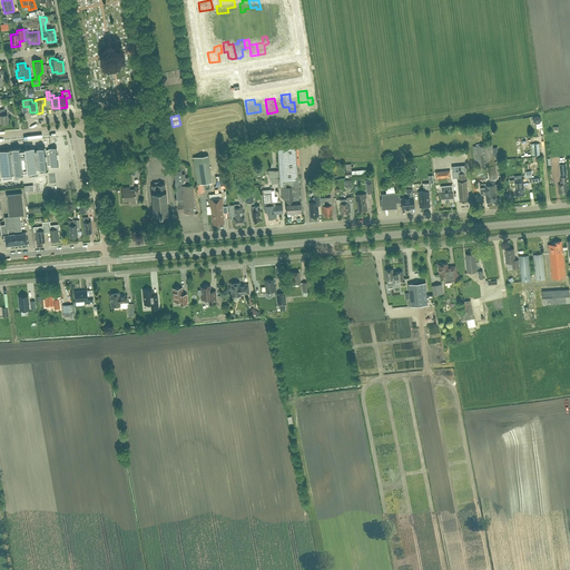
[(298,118),(282,121),(283,127),(298,125),(298,118)]
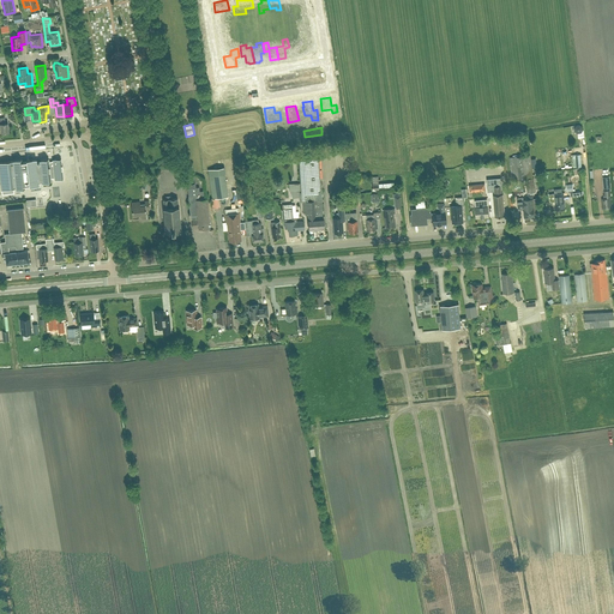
[(512,182),(527,180),(534,179),(530,156),(510,158),(512,182)]
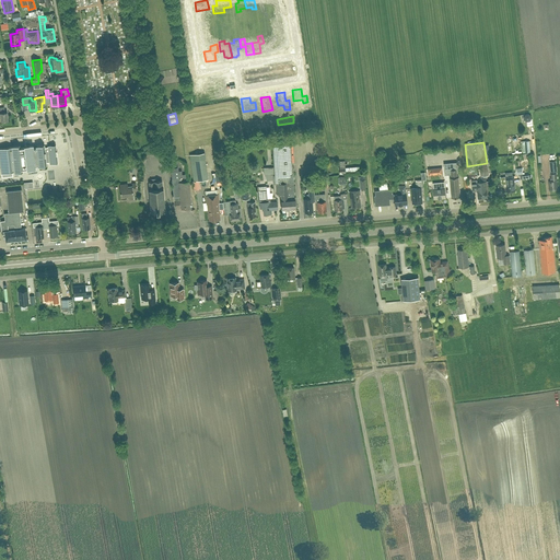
[(273,179),(273,183),(276,183),(277,194),(280,194),(281,209),(295,209),(293,182),(294,182),(293,172),(292,172),(291,143),(290,143),(273,144),(271,146),(273,166),(273,179)]
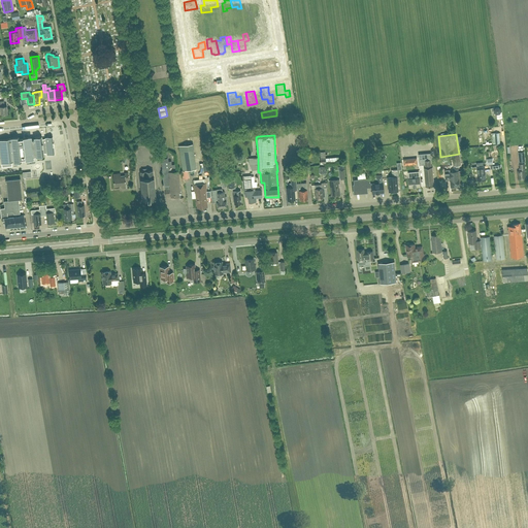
[(11,138),(0,139),(0,153),(2,167),(11,166),(11,161),(13,161),(13,162),(22,161),(22,159),(25,159),(26,160),(33,159),(33,156),(36,156),(43,156),(41,137),(34,137),(34,139),(31,139),(31,137),(23,138),(23,139),(19,139),(19,137),(11,138)]
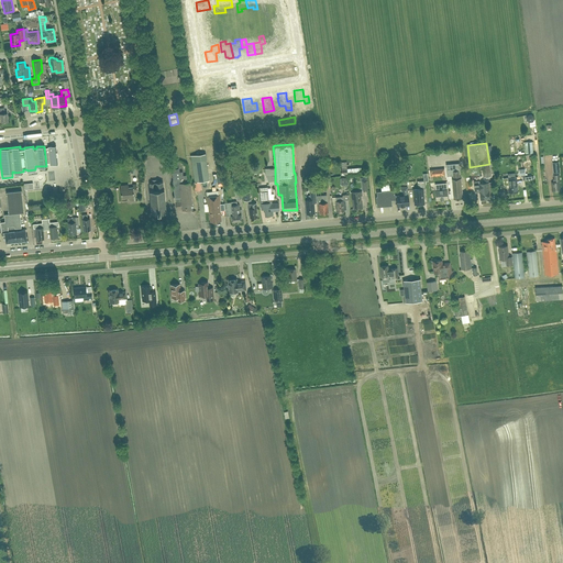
[(190,155),(190,161),(191,163),(194,181),(192,181),(195,191),(200,189),(198,181),(199,181),(209,179),(206,158),(205,153),(190,155)]
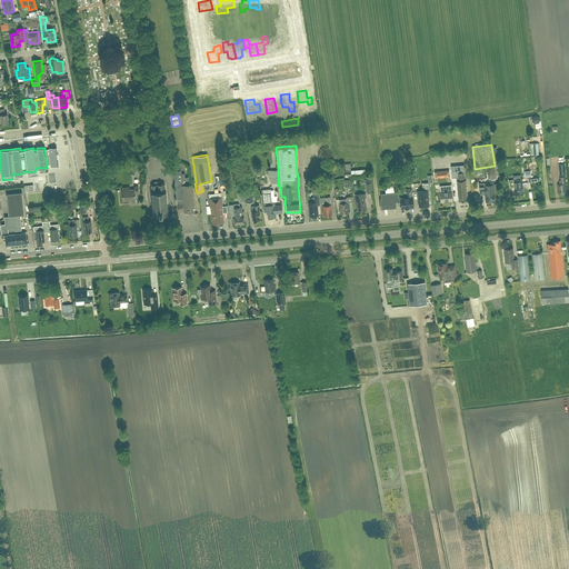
[(350,177),(366,176),(365,169),(350,170),(350,163),(345,163),(345,176),(350,176),(350,177)]
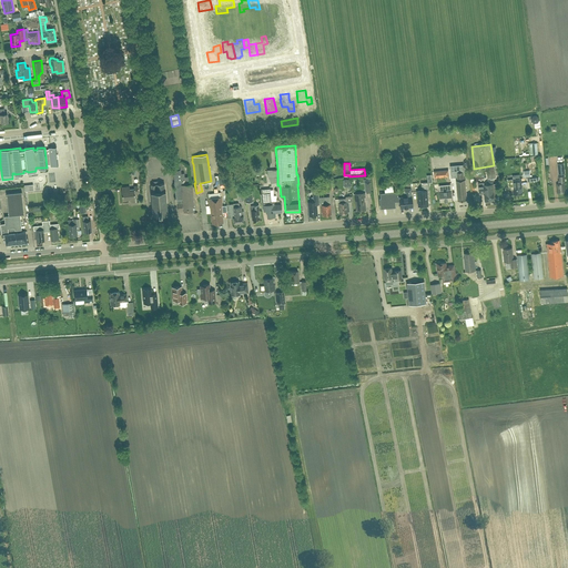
[(458,200),(467,200),(465,180),(464,180),(463,171),(464,171),(463,164),(450,165),(452,178),(457,176),(457,180),(456,180),(458,200)]
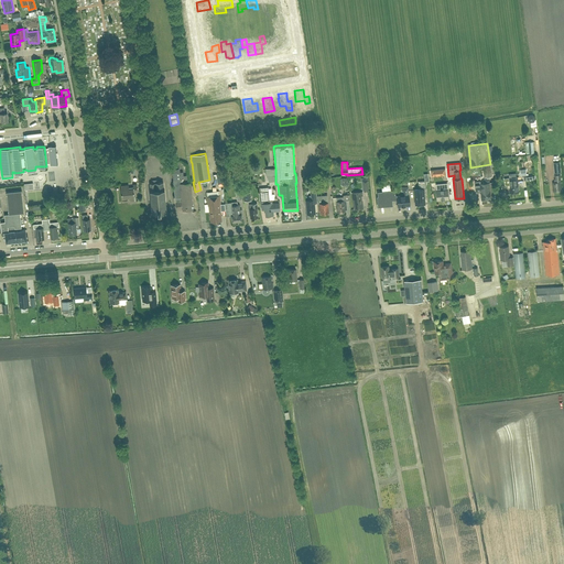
[(486,179),(489,177),(492,177),(490,164),(484,165),(486,177),(486,179)]
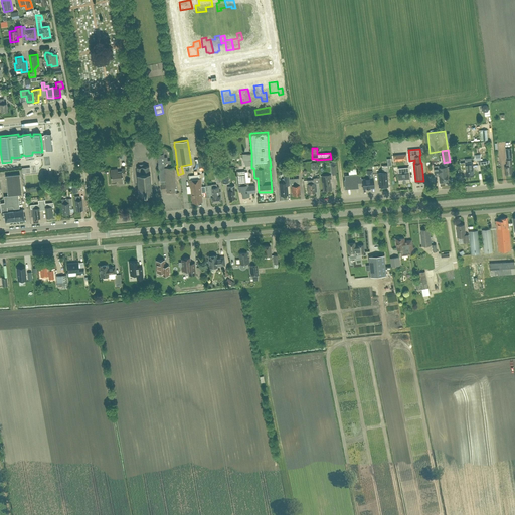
[(162,191),(167,191),(176,190),(174,167),(167,167),(167,164),(167,163),(167,157),(163,157),(163,155),(160,156),(160,157),(158,158),(160,181),(160,184),(161,184),(162,191)]
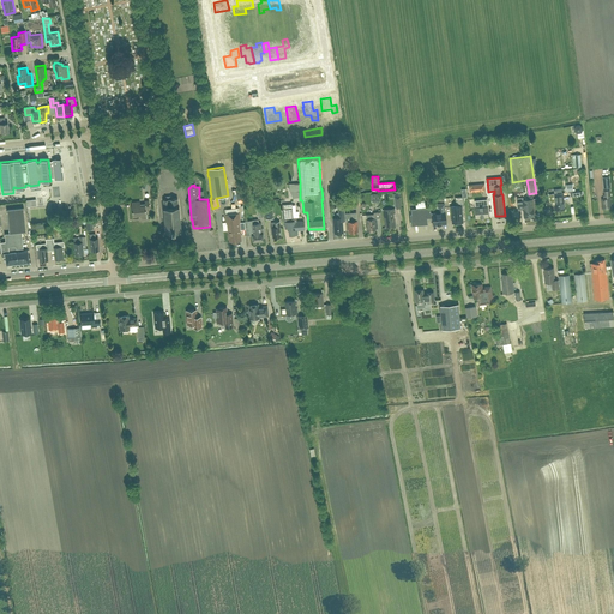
[(563,193),(554,193),(549,194),(549,202),(552,202),(552,204),(554,204),(555,210),(565,210),(564,193),(563,193)]
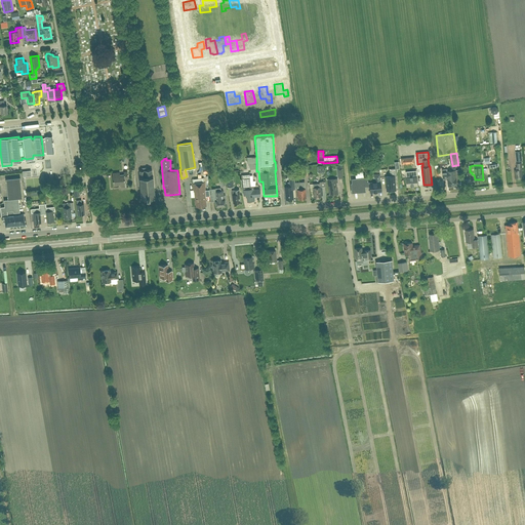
[(140,199),(155,198),(153,176),(152,176),(151,169),(147,169),(147,167),(140,168),(142,170),(139,170),(139,177),(138,177),(140,199)]
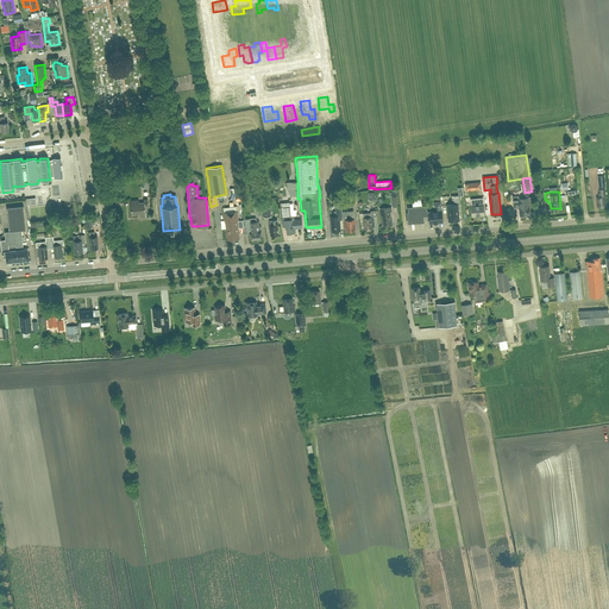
[(452,205),(447,205),(449,221),(458,220),(457,203),(459,203),(459,195),(451,195),(452,205)]
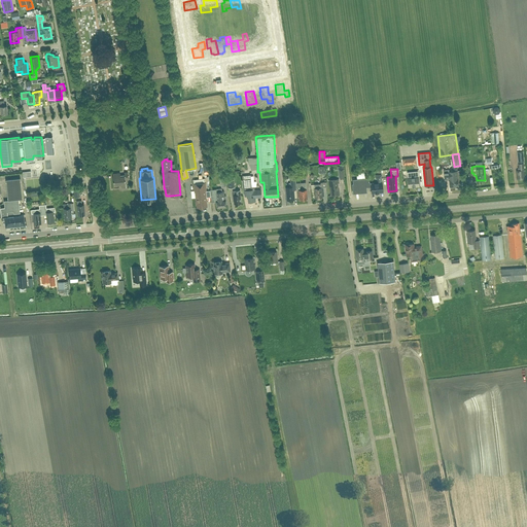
[(125,180),(128,179),(128,172),(124,172),(124,175),(119,176),(119,173),(112,173),(113,185),(120,184),(120,187),(126,187),(125,180)]
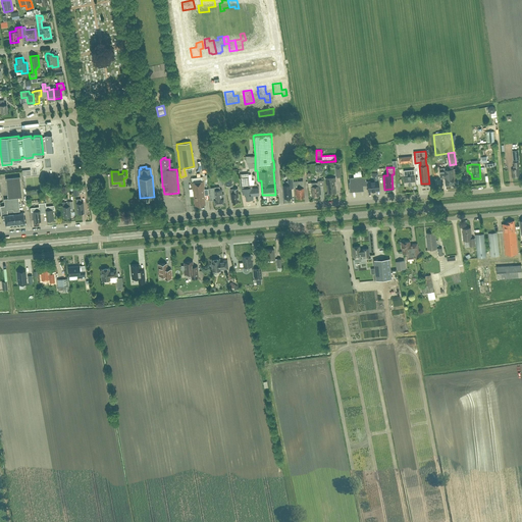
[(363,185),(366,185),(366,188),(367,188),(368,191),(379,190),(378,180),(374,180),(366,181),(365,176),(361,176),(361,170),(353,170),(353,177),(349,177),(350,191),(363,190),(363,185)]
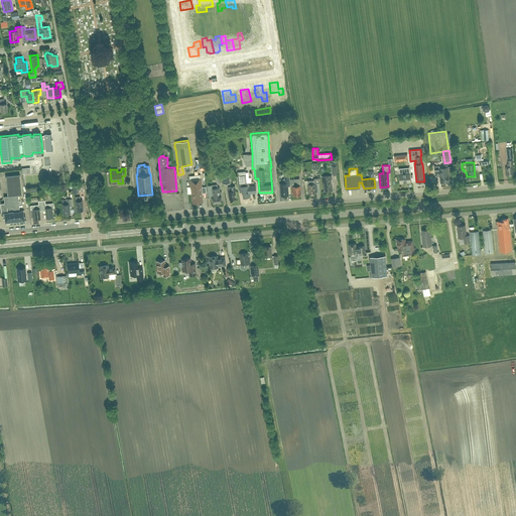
[(400,182),(411,181),(410,173),(407,173),(407,168),(399,168),(400,174),(399,174),(400,182)]
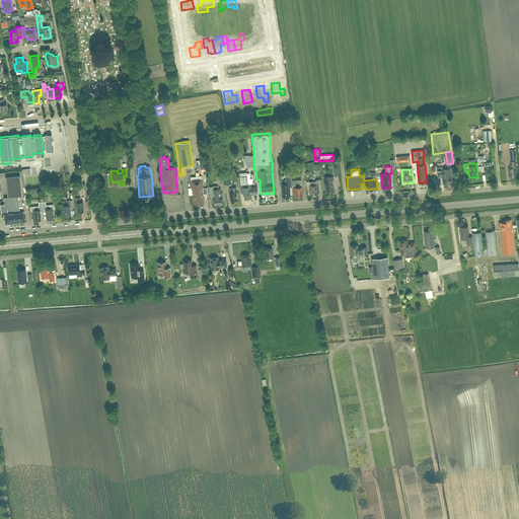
[(238,173),(239,179),(240,193),(243,193),(244,199),(251,198),(250,195),(256,194),(255,187),(249,187),(249,183),(246,183),(245,173),(238,173)]
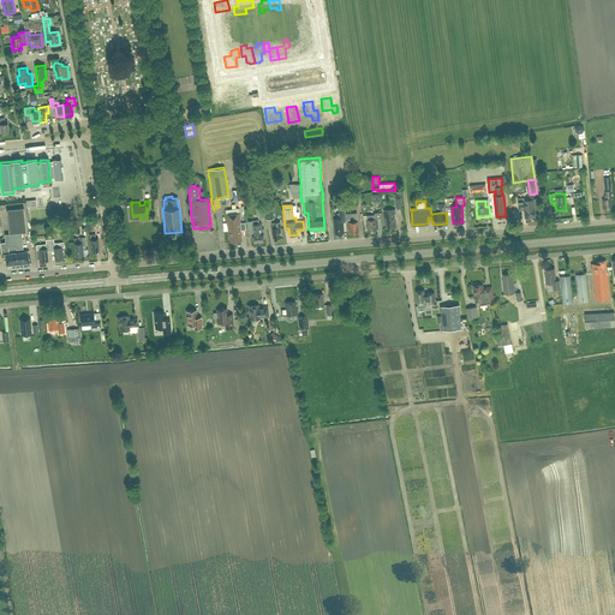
[(342,221),(346,221),(345,215),(344,207),(339,207),(340,213),(336,213),(336,218),(333,219),(334,233),(344,232),(342,221)]
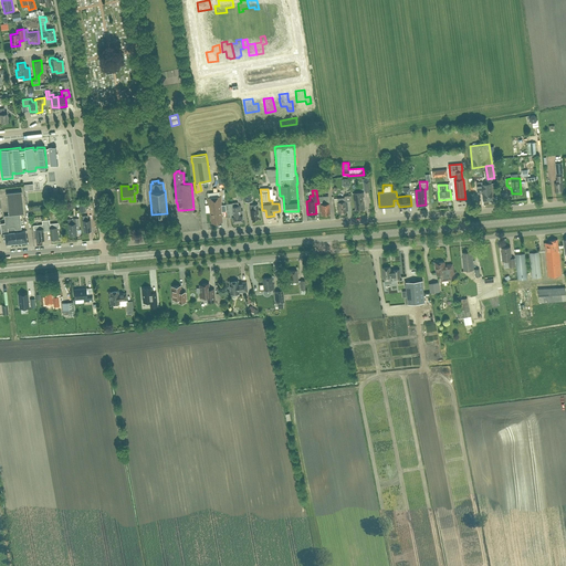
[(4,216),(4,223),(12,222),(12,215),(20,215),(23,213),(21,191),(6,192),(8,216),(4,216)]
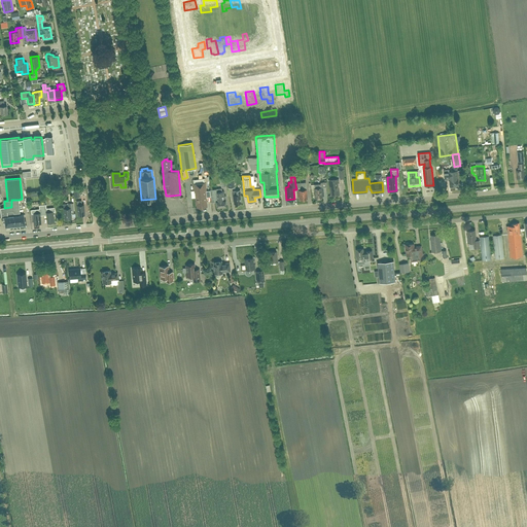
[(330,196),(340,195),(339,189),(338,189),(338,183),(339,183),(339,179),(328,180),(329,187),(330,196)]
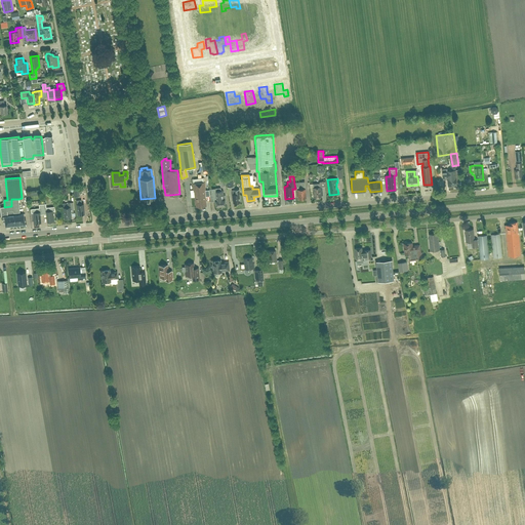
[(198,183),(200,206),(206,205),(204,190),(205,190),(204,182),(198,183)]
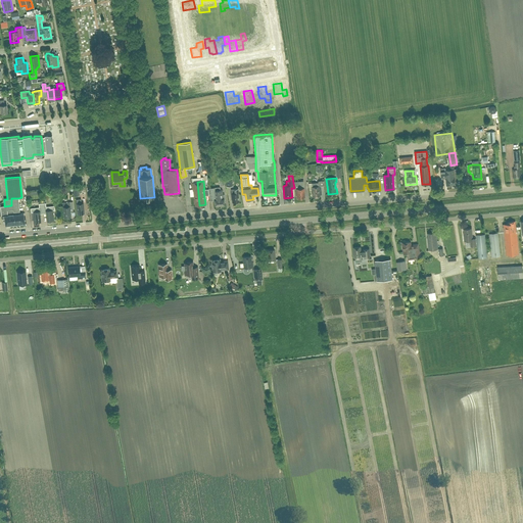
[(304,197),(303,187),(303,181),(294,182),(294,189),(295,188),(296,198),(304,197)]
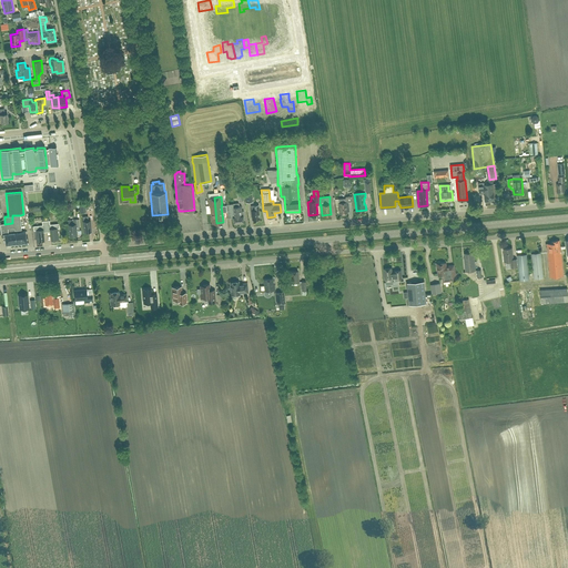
[(346,202),(345,198),(338,199),(340,213),(346,213),(346,211),(348,210),(348,202),(346,202)]
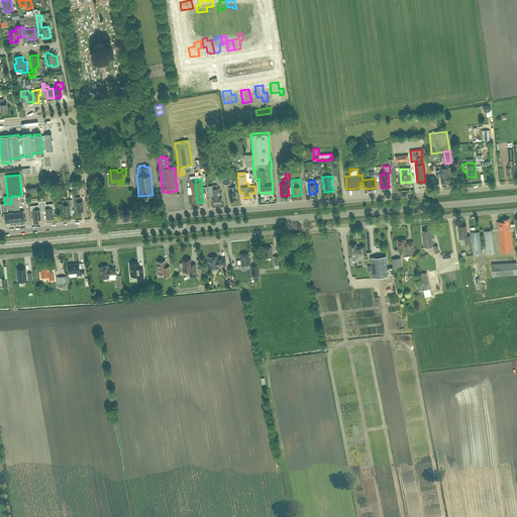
[(221,197),(222,197),(221,192),(220,192),(219,188),(212,189),(212,185),(206,186),(207,198),(212,197),(212,203),(221,202),(221,197)]
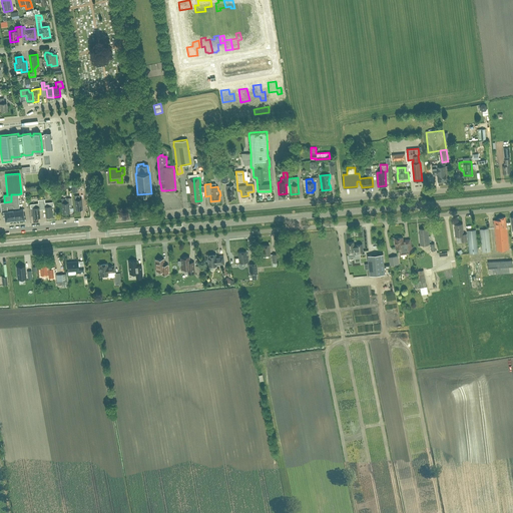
[(11,194),(11,201),(13,219),(24,218),(23,209),(19,209),(19,207),(18,194),(11,194)]
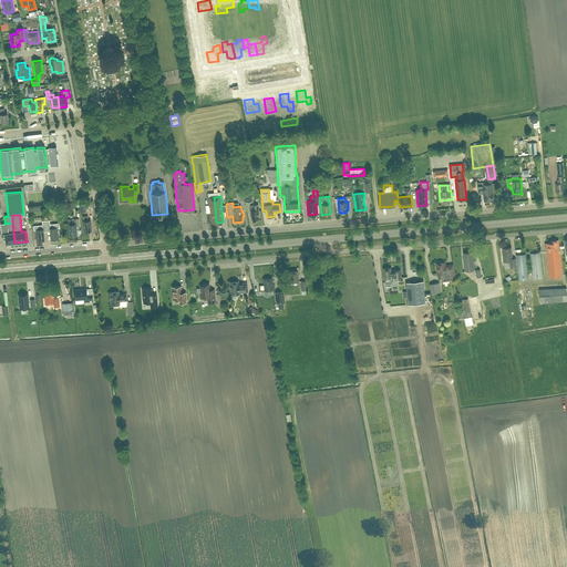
[(76,227),(80,227),(79,218),(68,219),(69,235),(76,235),(76,227)]
